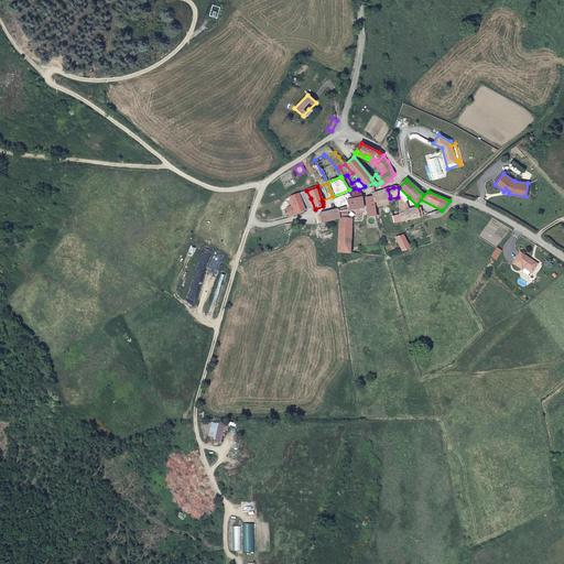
[(409,197),(399,187),(398,197),(404,202),(409,197)]
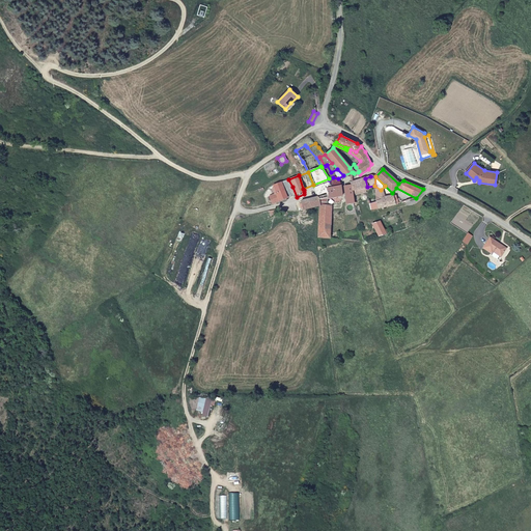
[(332,188),(341,187),(338,178),(333,177),(329,179),(330,182),(332,188)]
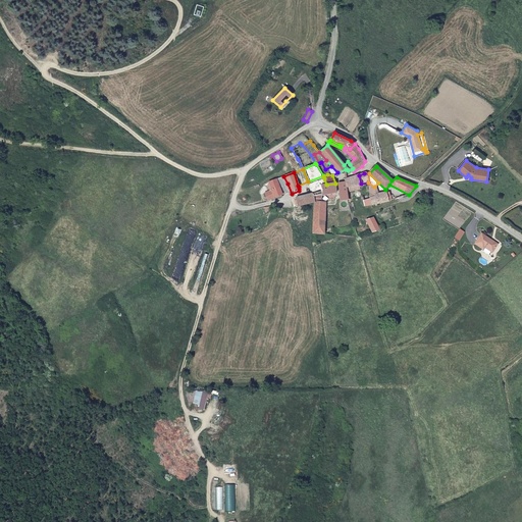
[(308,181),(312,194),(314,197),(322,196),(321,186),(326,185),(324,178),(323,176),(323,175),(308,181)]
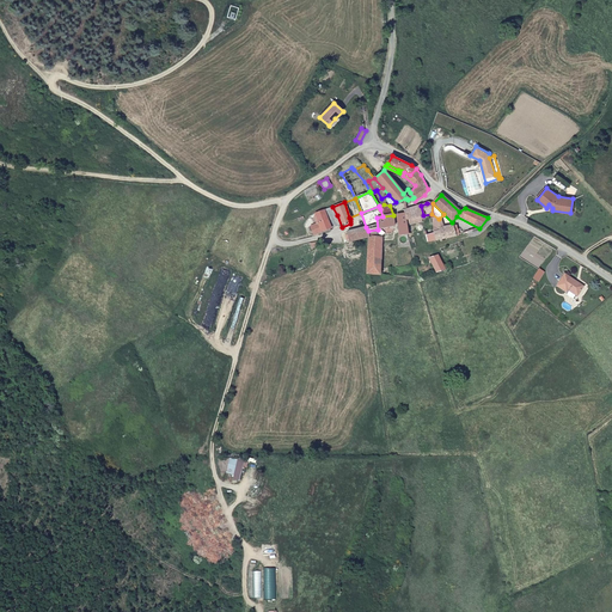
[(421,206),(407,210),(407,214),(407,218),(423,215),(421,206)]
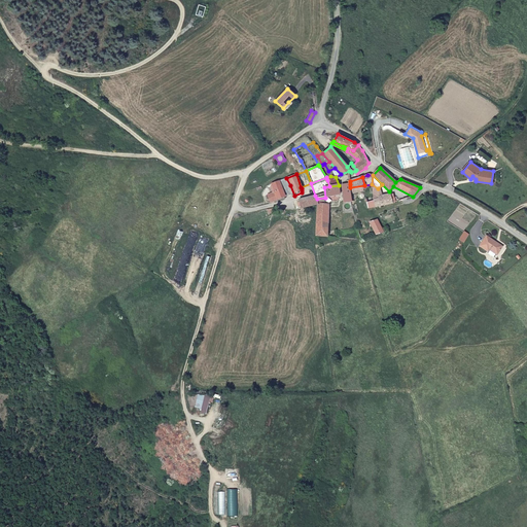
[(278,182),(281,189),(290,185),(286,178),(278,182)]
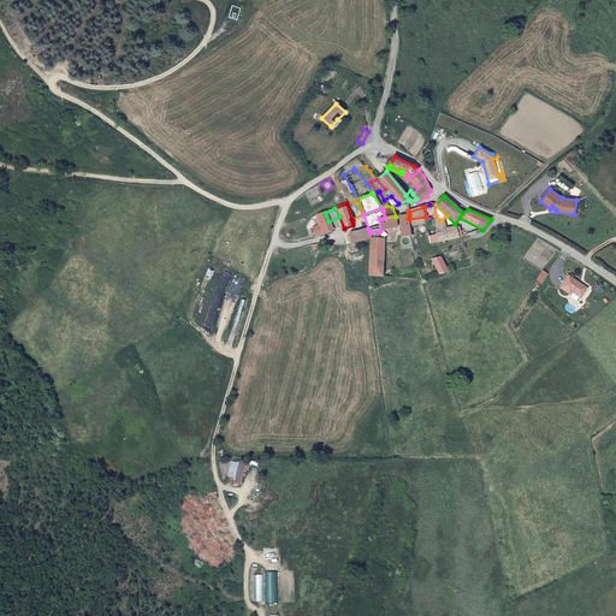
[(324,232),(326,238),(335,235),(329,221),(325,213),(318,217),(318,219),(320,224),(324,232)]
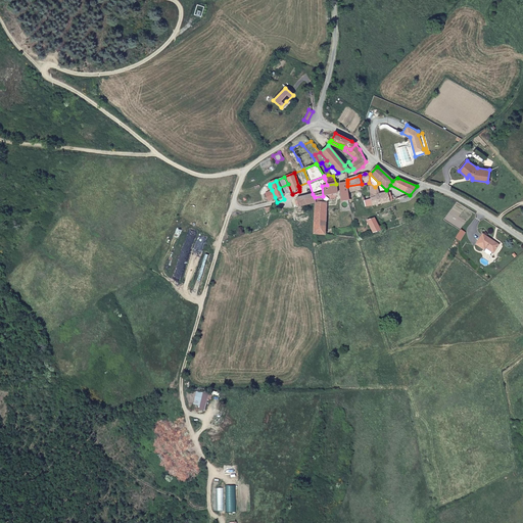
[(342,195),(342,201),(348,200),(347,186),(347,183),(339,184),(340,194),(342,195)]
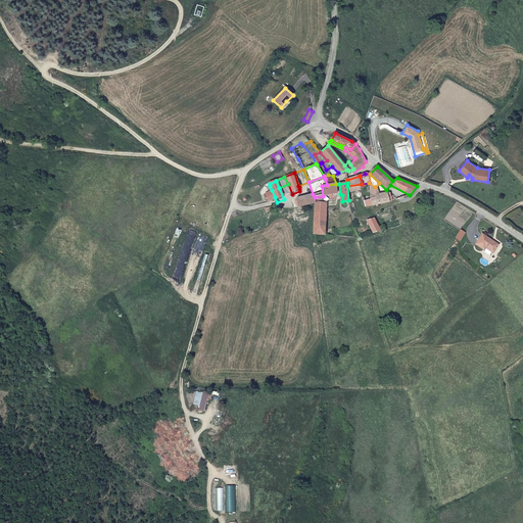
[(322,186),(323,196),(337,194),(336,184),(327,185),(322,186)]
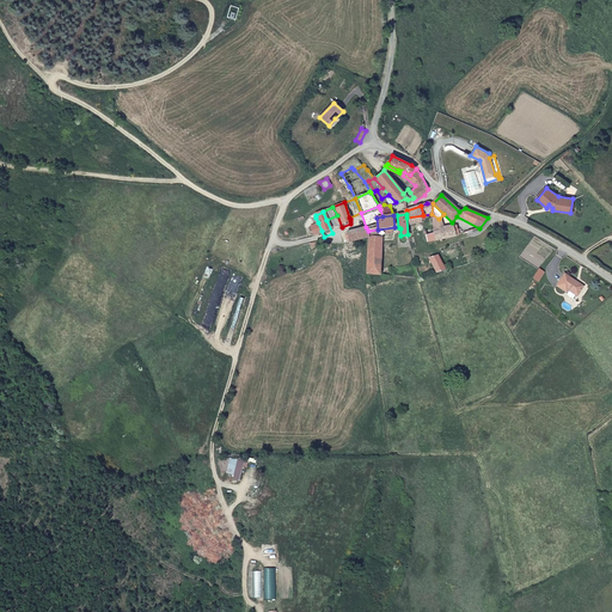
[(314,236),(322,231),(318,222),(316,225),(311,227),(314,236)]
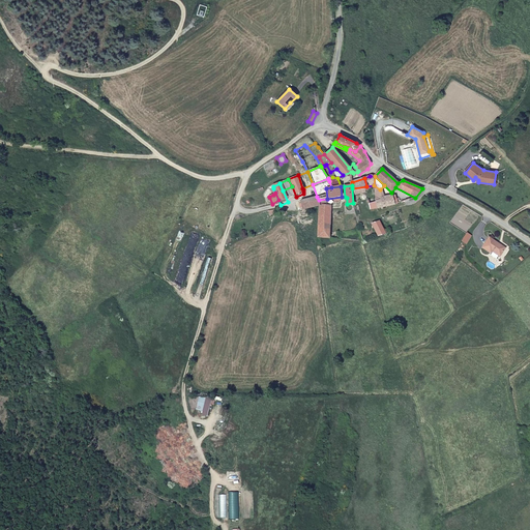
[(302,211),(318,206),(319,206),(327,206),(327,199),(319,200),(317,197),(300,202),(302,211)]
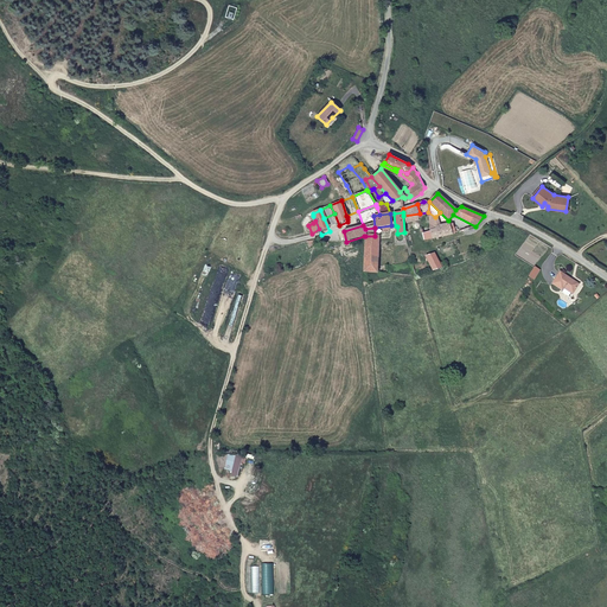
[(430,230),(432,237),(451,234),(455,232),(454,229),(449,228),(449,225),(435,225),(435,228),(430,230)]
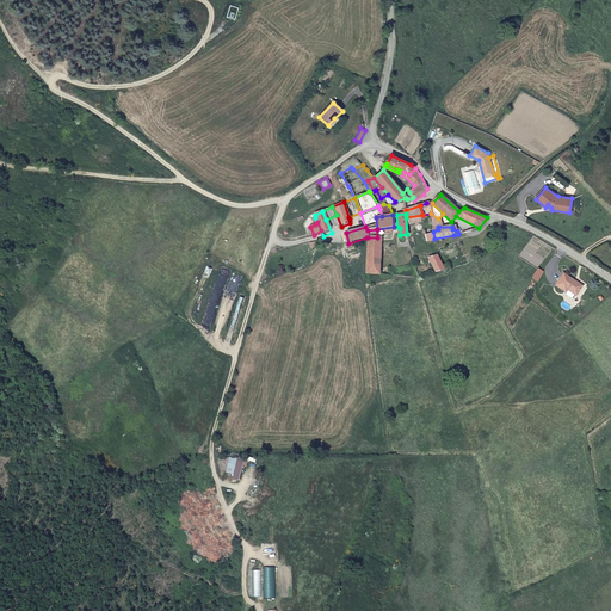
[(421,230),(425,242),(427,245),(430,245),(431,244),(430,240),(434,239),(433,232),(426,234),(425,229),(421,230)]
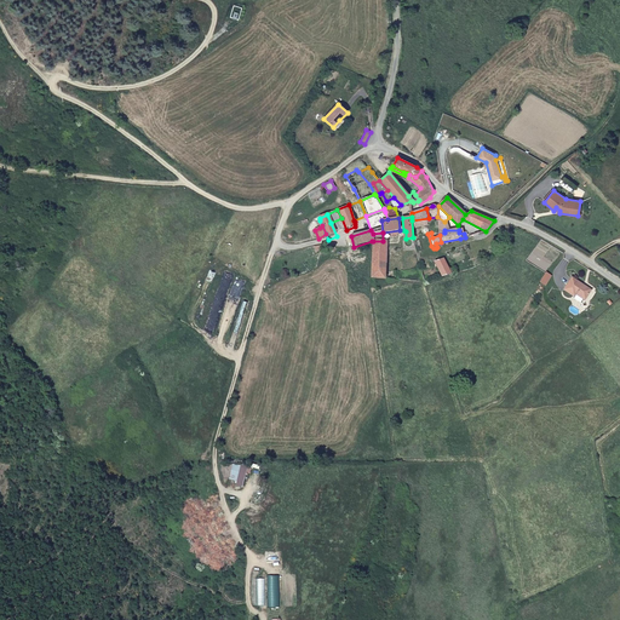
[(373,241),(372,276),(385,277),(386,241),(383,241),(373,241)]
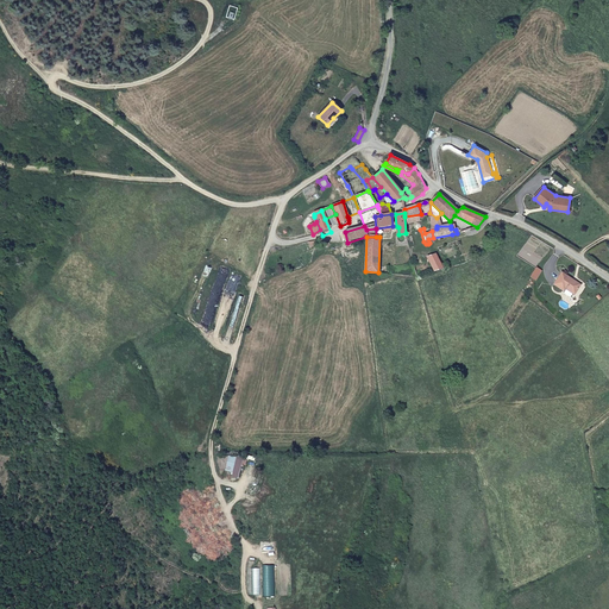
[(438,253),(429,256),(433,268),(441,264),(438,253)]
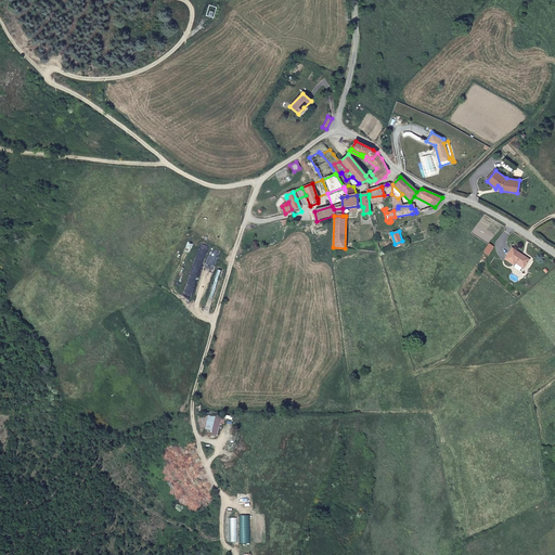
[(488,244),(481,254),(488,257),(493,246),(488,244)]
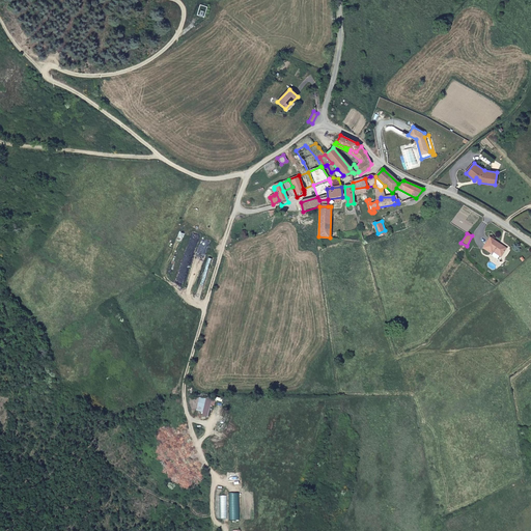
[(491,250),(499,255),(504,248),(487,236),(481,247),(490,252),(491,250)]
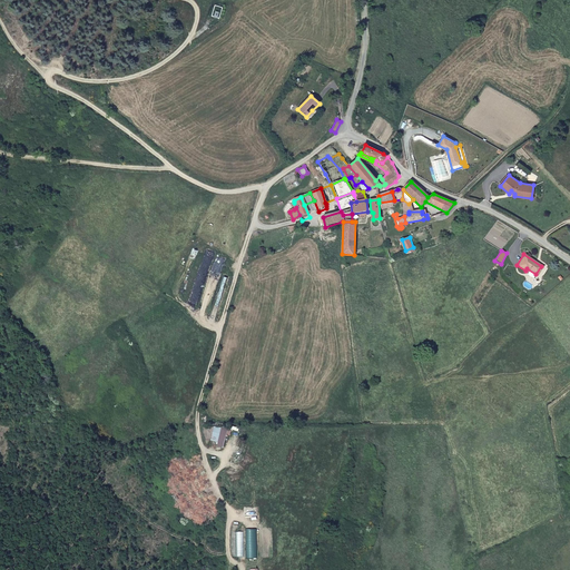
[(536,274),(527,268),(526,271),(524,272),(533,278),(536,274)]
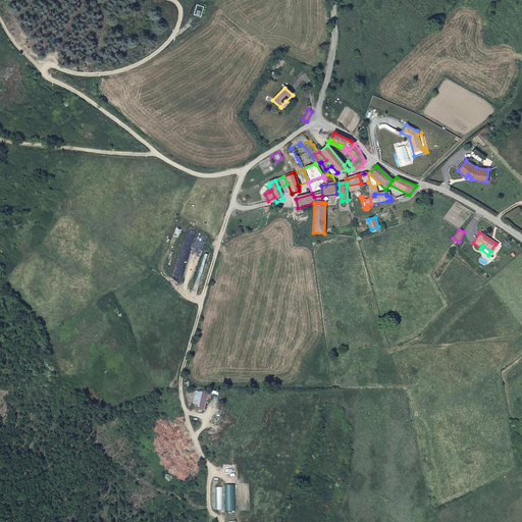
[(236,484),(224,484),(225,512),(236,511),(236,484)]
